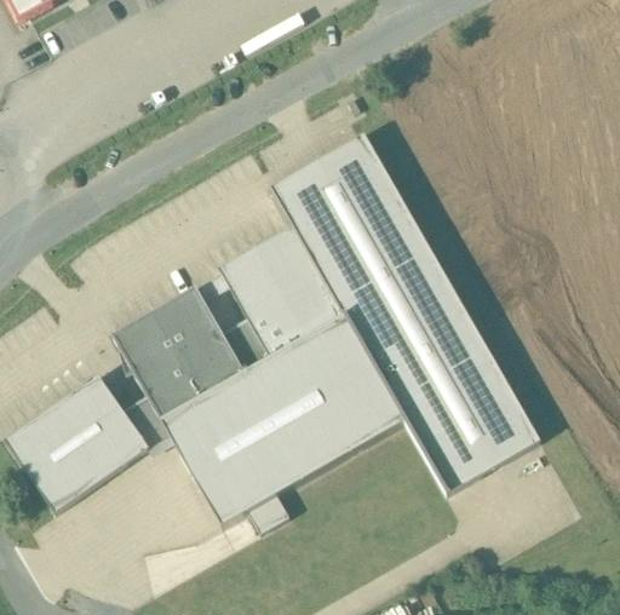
[(3,0),(19,27),(55,7),(50,0),(23,0),(17,4),(15,0),(3,0)]
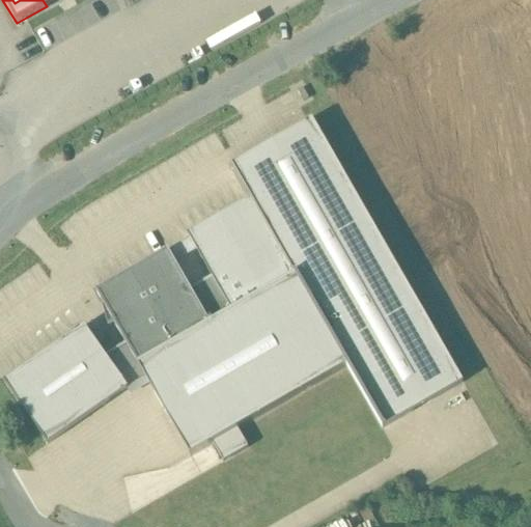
[(312,113),(232,161),(250,192),(345,360),(382,423),(463,376),(312,113)]
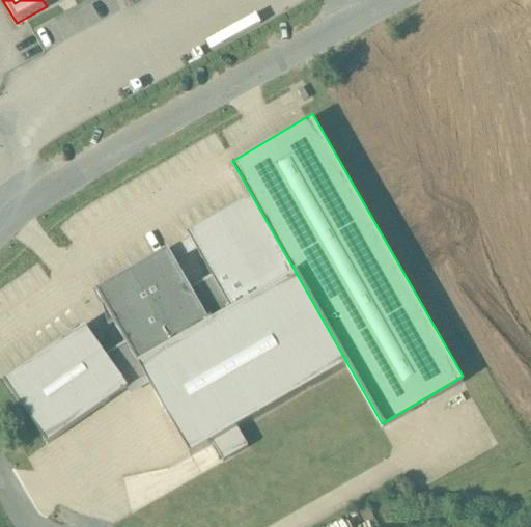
[(345,360),(250,192),(96,284),(127,339),(143,369),(187,448),(211,435),(235,420),(345,360)]
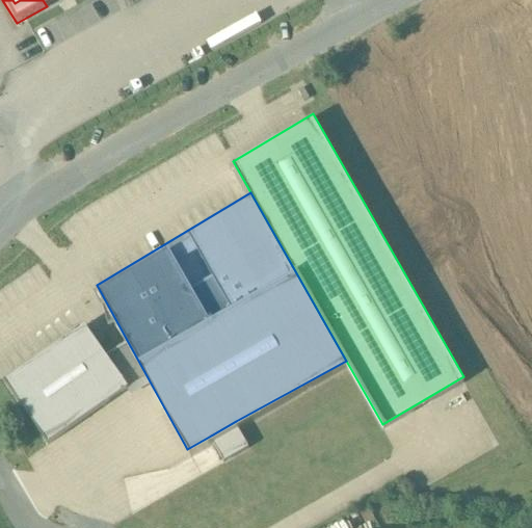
[(143,370),(127,340),(106,353),(126,380),(143,370)]
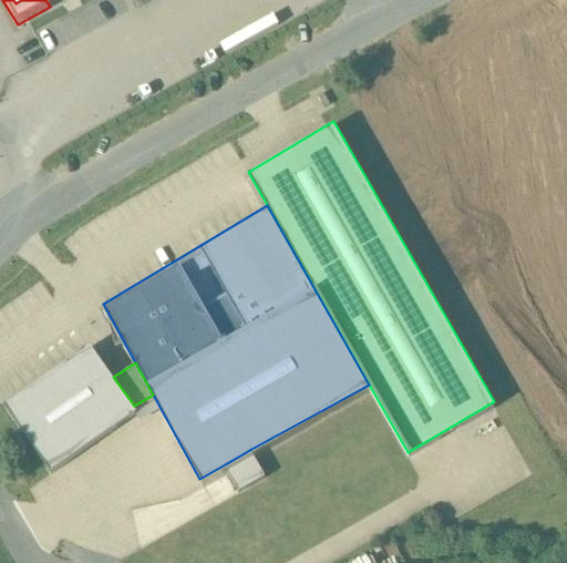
[(251,449),(225,464),(239,490),(267,477),(251,449)]
